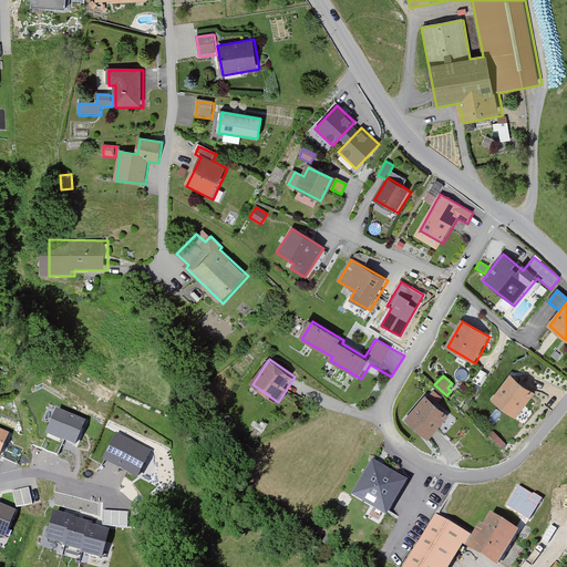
[(537,394),(513,375),(493,400),(518,419),(537,394)]
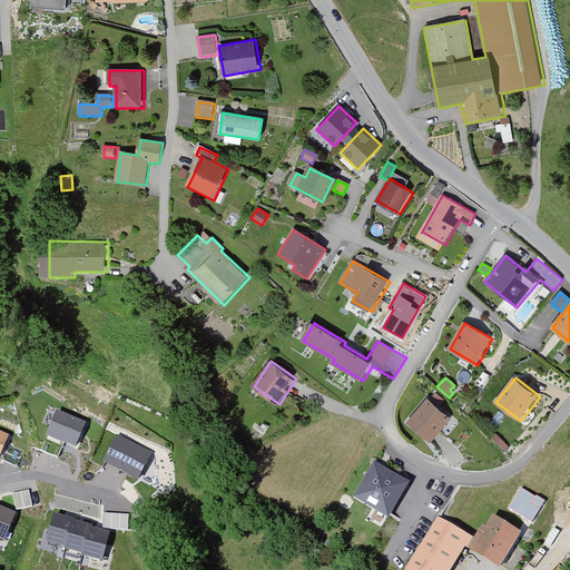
[(452,420),(429,399),(408,422),(431,443),(452,420)]
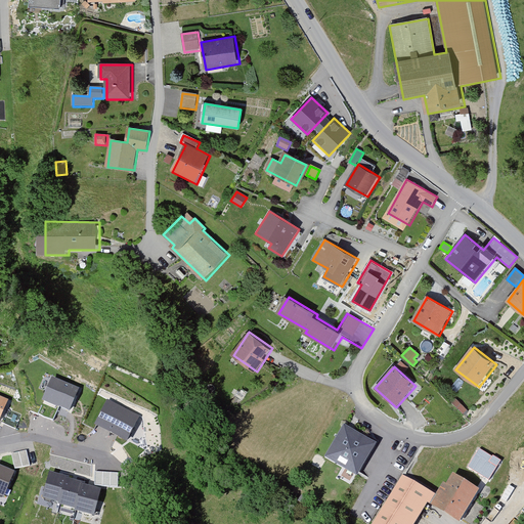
[(78,389),(52,379),(44,397),(70,407),(78,389)]
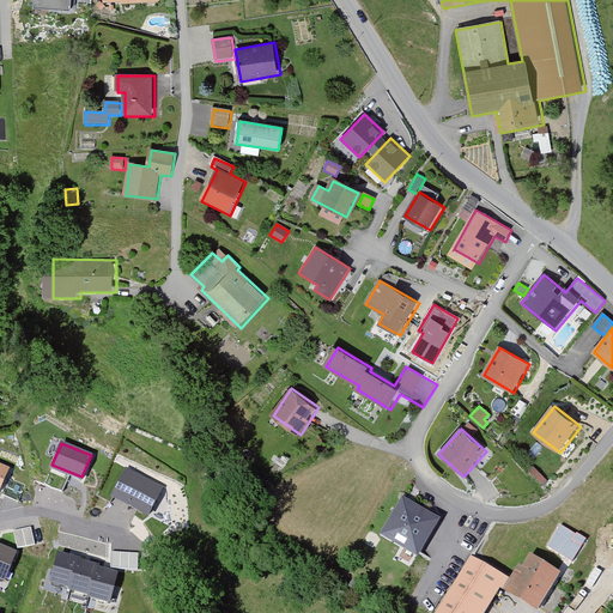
[(161,487),(126,471),(114,495),(149,511),(161,487)]
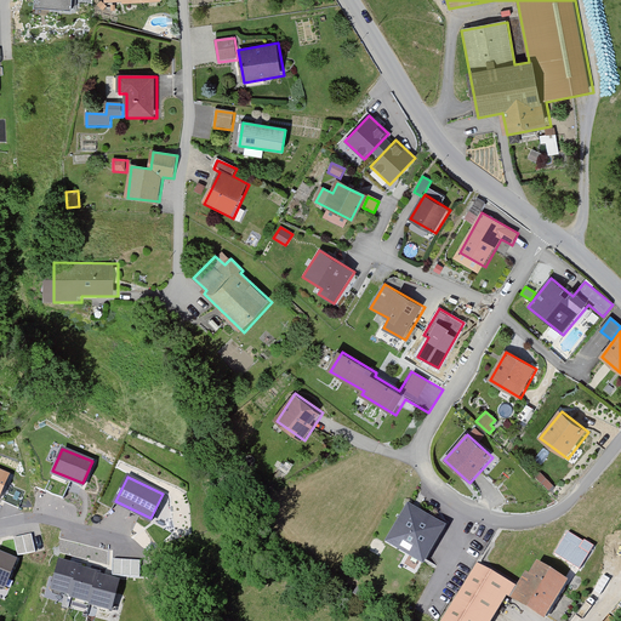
[(26,491),(10,485),(3,501),(20,508),(26,491)]
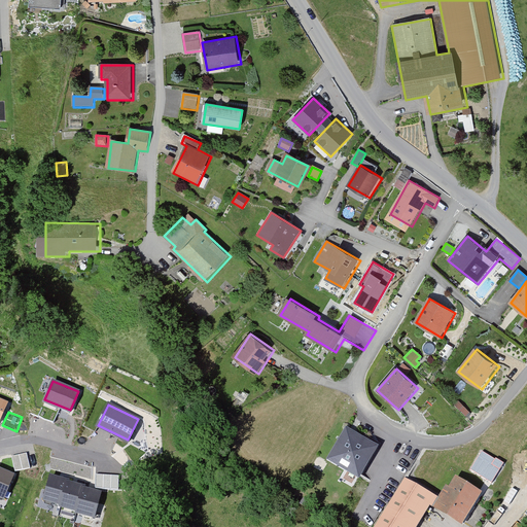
[(382,447),(348,428),(329,461),(363,480),(382,447)]
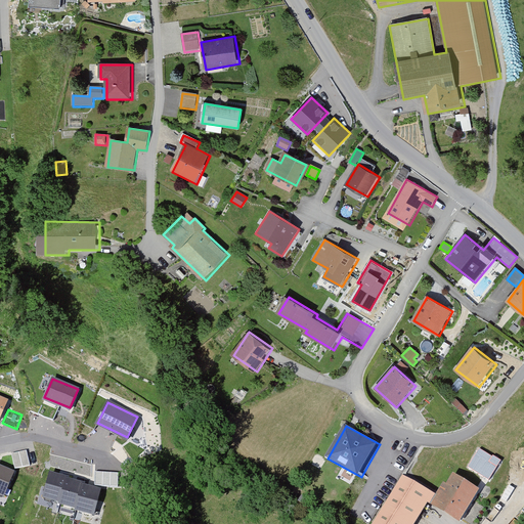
[(479,448),(469,468),(489,479),(499,460),(479,448)]
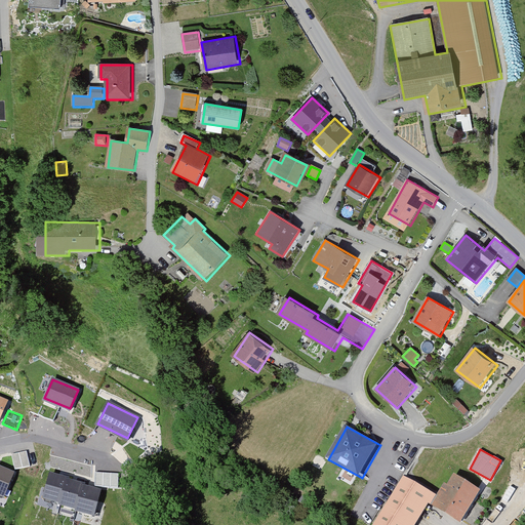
[(26,452),(19,453),(23,468),(29,466),(26,452)]
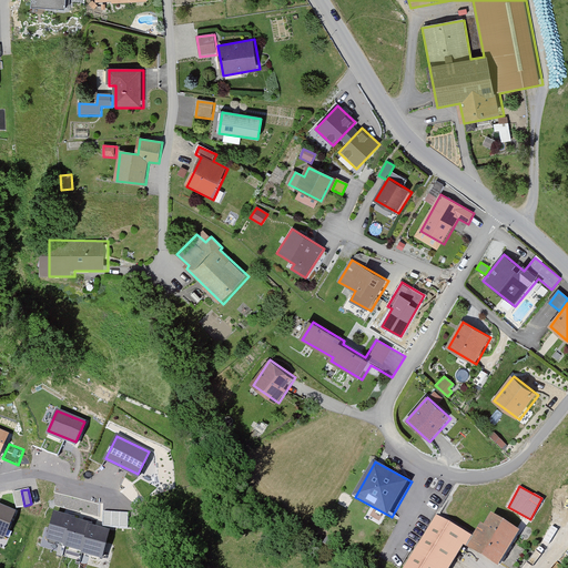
[(21,490),(13,493),(17,507),(24,506),(21,490)]
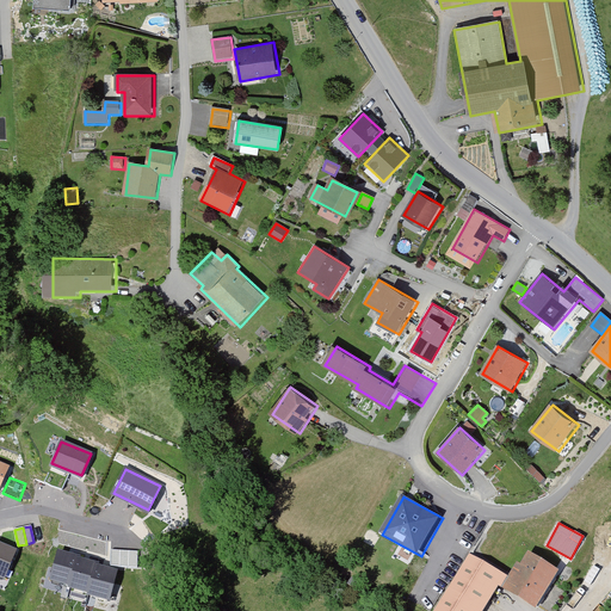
[(14,549),(0,543),(0,573),(4,575),(14,549)]
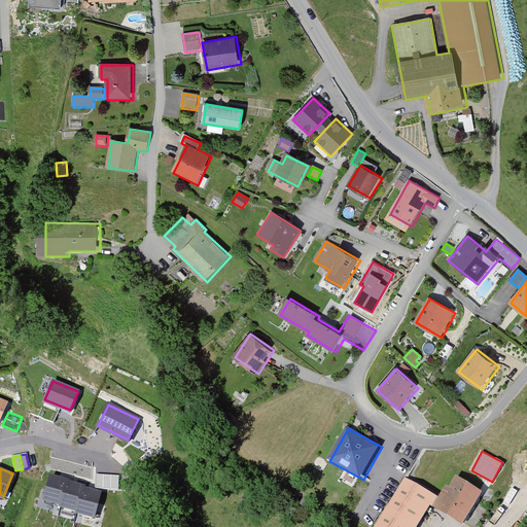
[(103,488),(104,475),(96,475),(96,488),(103,488)]
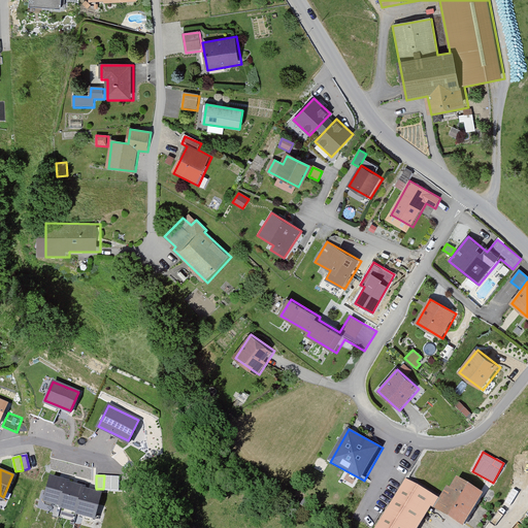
[(66,482),(50,476),(42,504),(59,508),(66,484),(66,482)]
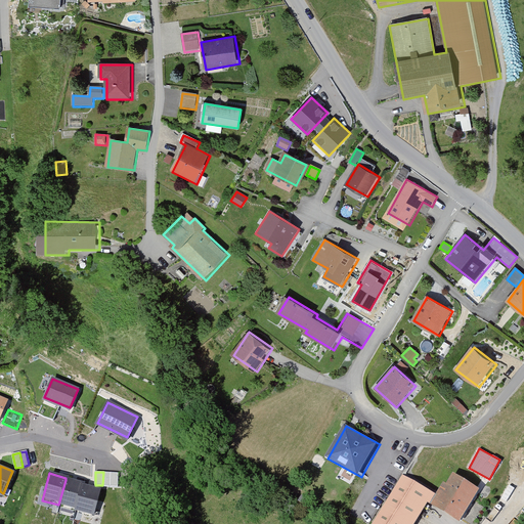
[(438,496),(403,477),(376,523),(419,523),(430,506),(462,523),(463,523),(482,491),(455,476),(449,486),(445,484),(438,496)]
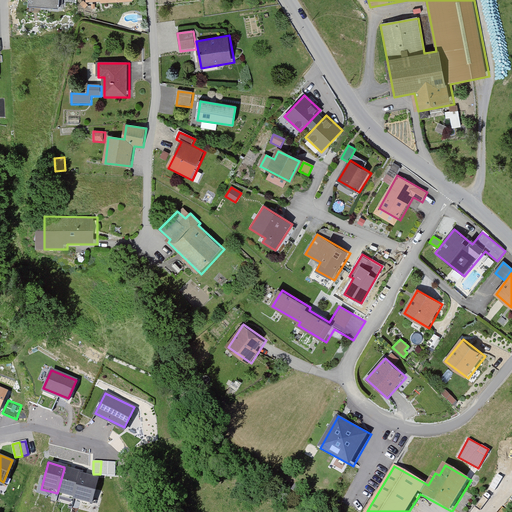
[(81,473),(64,469),(57,493),(57,496),(74,501),(80,475),(81,473)]
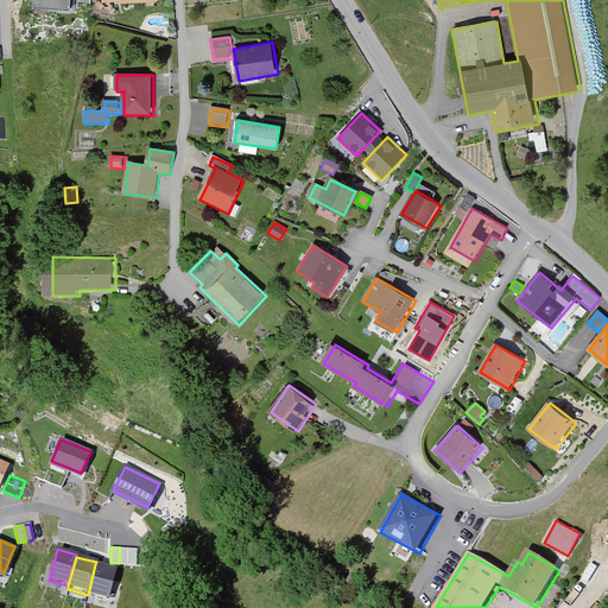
[(118,570),(95,564),(88,595),(87,596),(109,602),(118,570)]
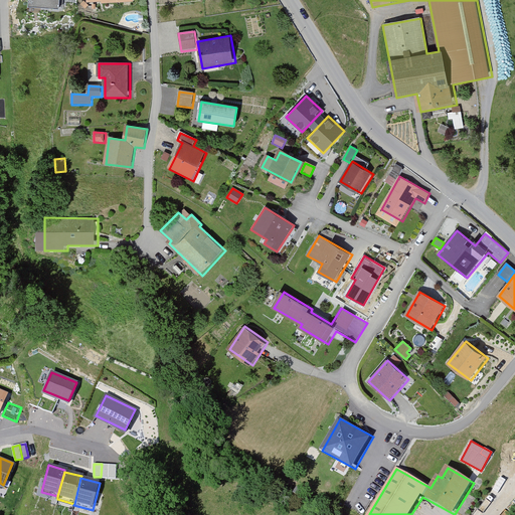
All buildings are outlined.
